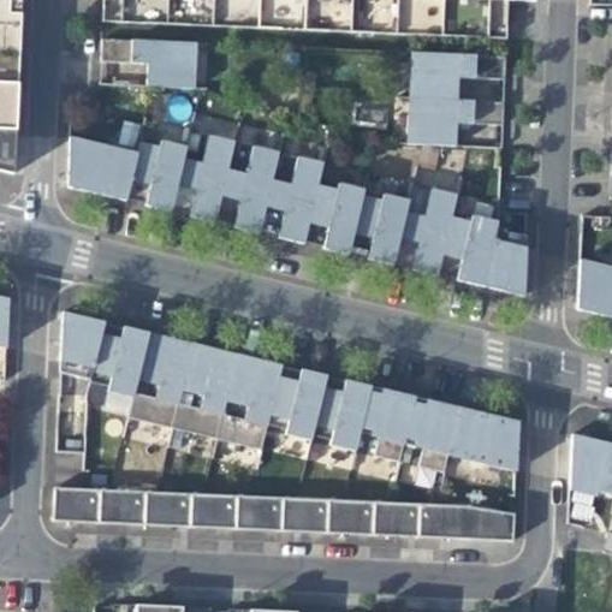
[(0,0),(0,167),(16,171),(23,0),(0,0)]
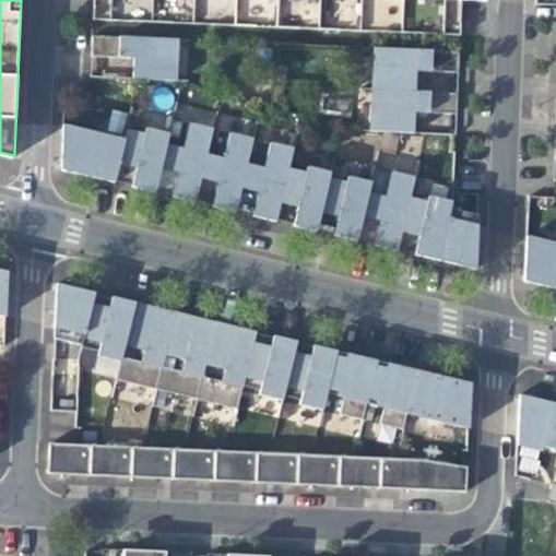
[(96,0),(95,18),(462,34),(463,0),(96,0)]
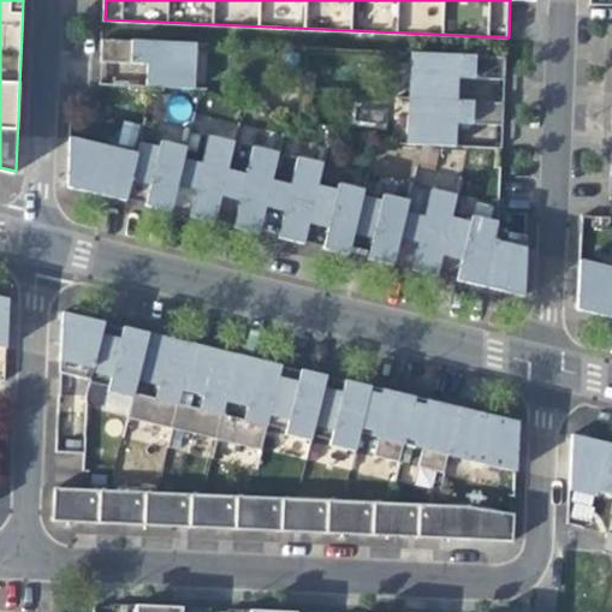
[(191,87),(192,41),(105,37),(104,48),(104,60),(150,63),(149,85),(162,85),(191,87)]
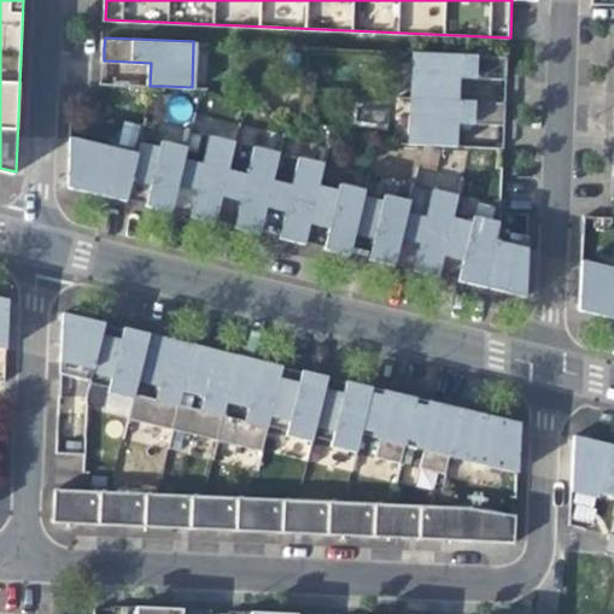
[(448,99),(449,75),(462,76),(508,79),(509,56),(419,51),(417,98),(448,99)]
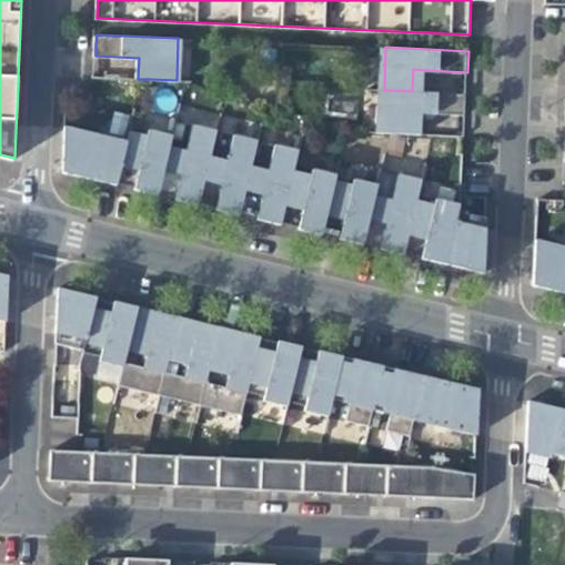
[(138,79),(139,58),(96,56),(94,77),(138,79)]
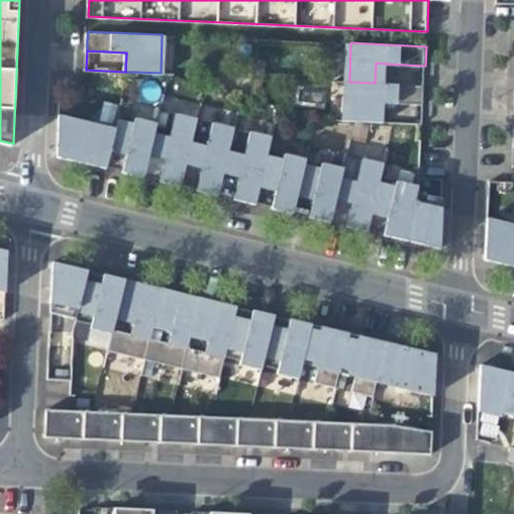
[(387,72),(387,64),(376,63),(375,83),(386,83),(387,72)]
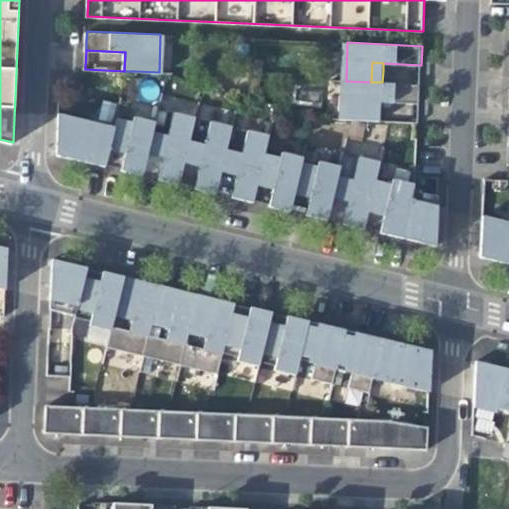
[(369,120),(370,100),(420,102),(421,84),(371,82),(346,81),(344,118),(369,120)]
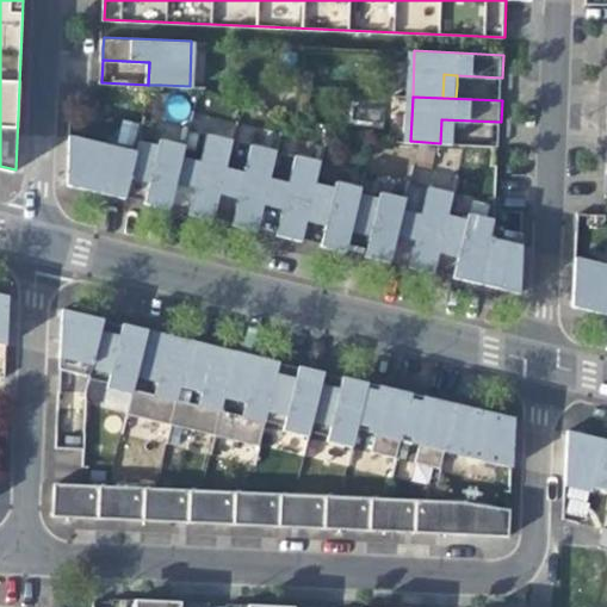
[(123,117),(124,141),(140,140),(138,117),(123,117)]
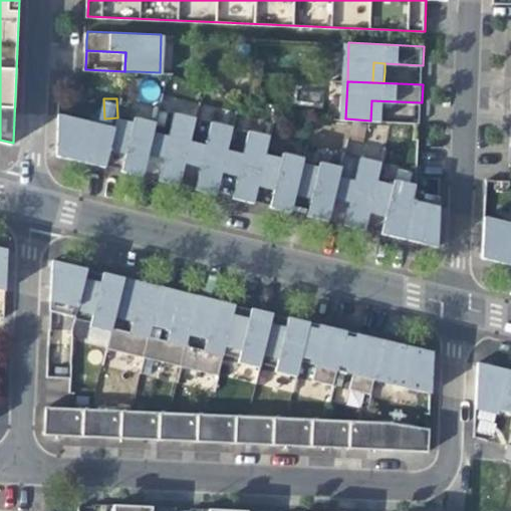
[(382,112),(382,101),(371,100),(370,120),(381,120),(382,112)]
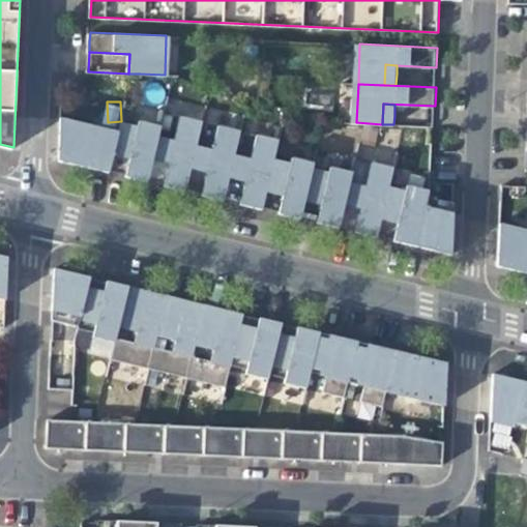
[(202,126),(204,120),(182,115),(176,140),(166,183),(165,184),(176,187),(187,189),(187,188),(202,126)]
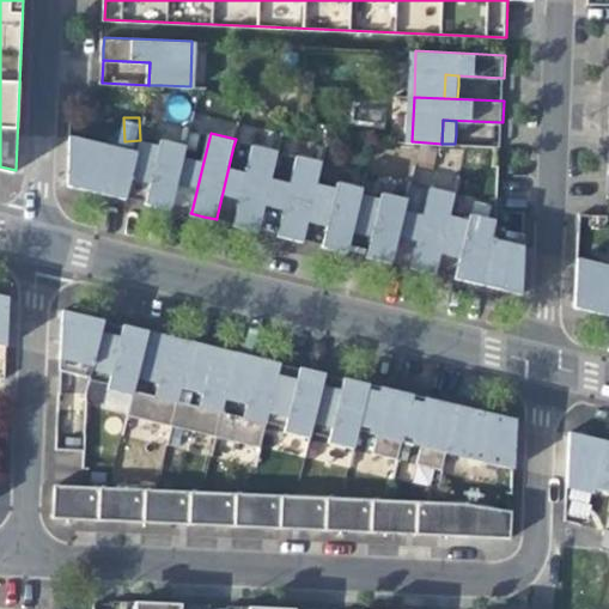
[(109,194),(120,151),(72,135),(69,184),(92,189),(109,194)]
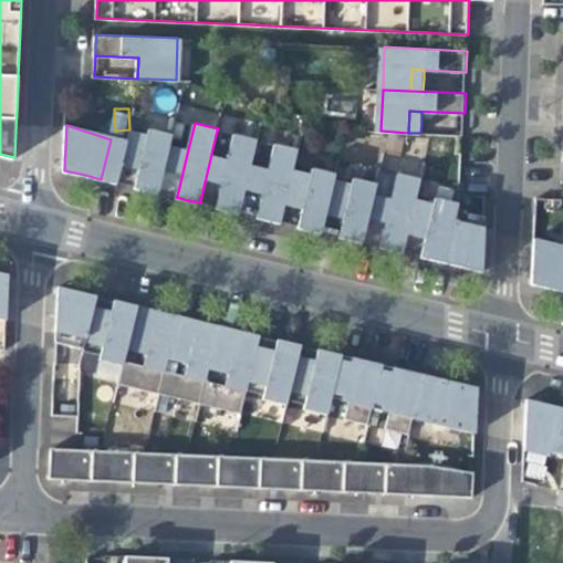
[(170,145),(173,134),(150,128),(148,134),(136,186),(136,187),(147,190),(159,194),(159,191),(170,145)]
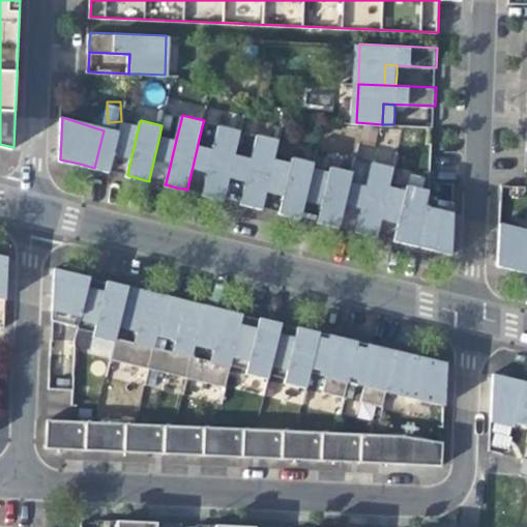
[(127,174),(139,125),(122,121),(119,136),(111,170),(127,174)]
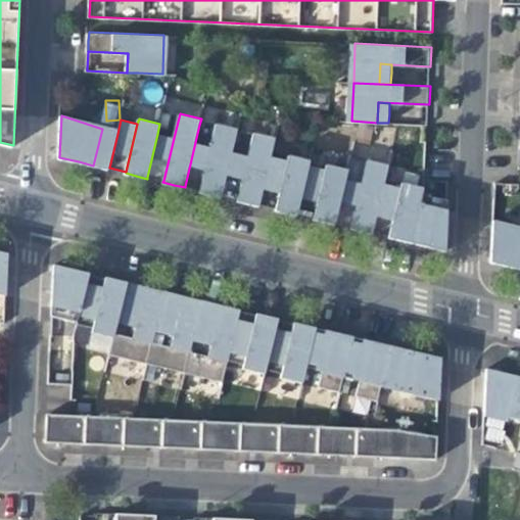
[(233,151),(239,128),(218,123),(211,146),(201,190),(201,191),(215,194),(222,196),(223,194),(233,151)]
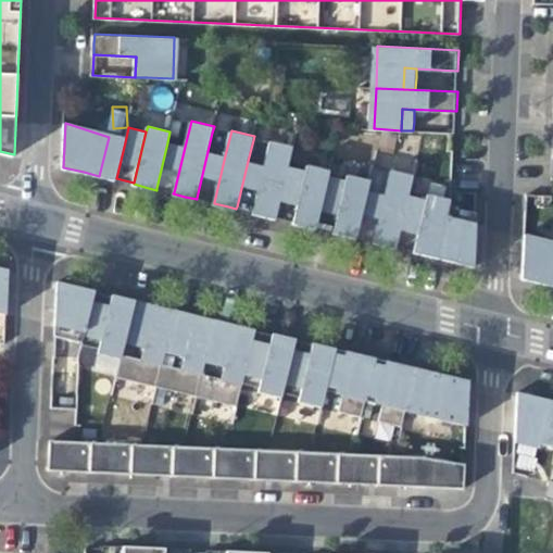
[(214,202),(225,155),(212,152),(216,134),(212,133),(197,198),(214,202)]
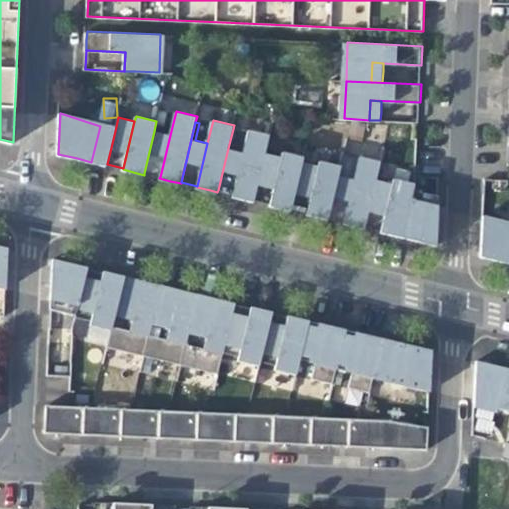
[(107,164),(115,131),(100,126),(91,162),(107,165),(107,164)]
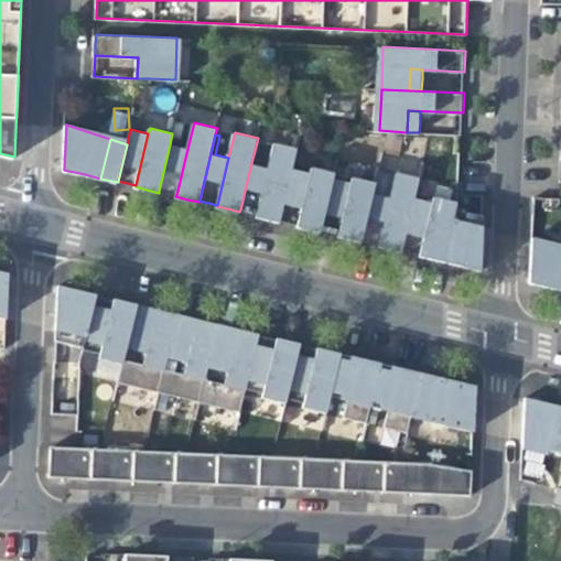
[(293,168),(299,147),(276,142),(269,168),(258,214),(257,216),(267,218),(280,222),(281,219),(293,168)]
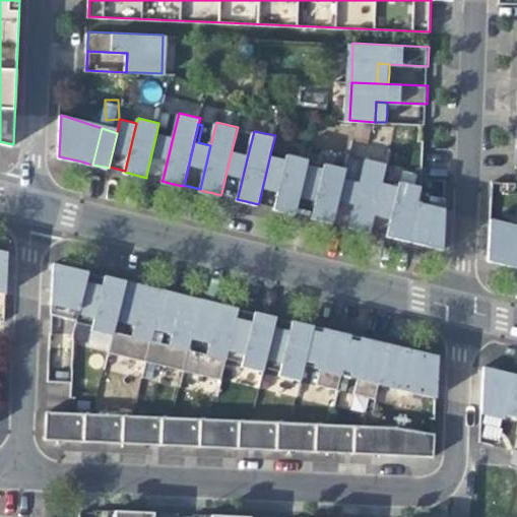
[(163,180),(173,137),(156,133),(146,176),(163,180)]
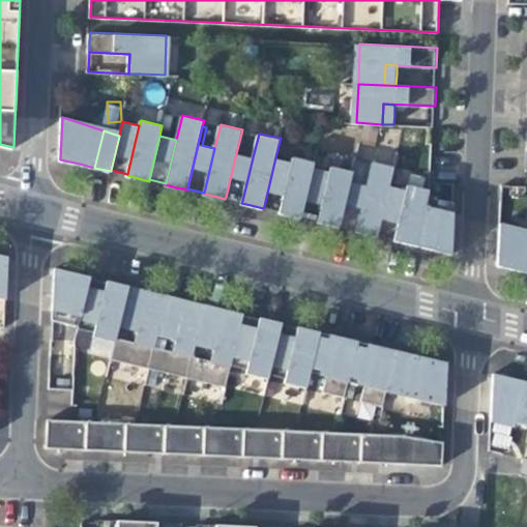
[(242,201),(253,157),(236,153),(226,197),(242,201)]
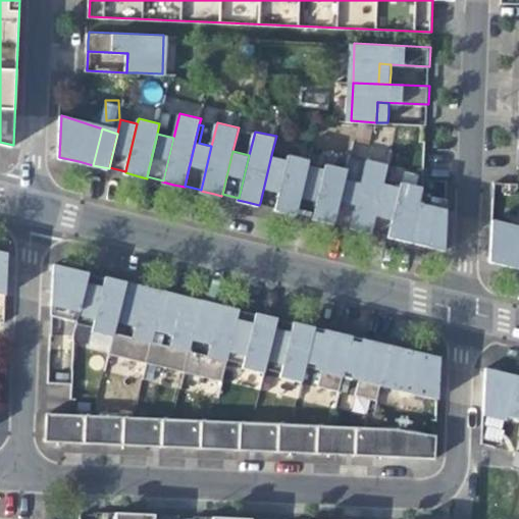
[(309,164),(310,159),(289,154),(288,159),(276,207),(275,209),(288,212),(297,214),(298,212),(309,164)]
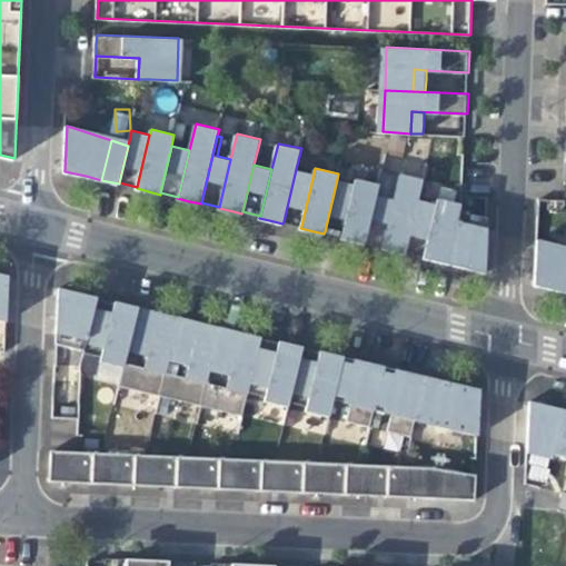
[(301,226),(314,174),(296,169),(284,221),(301,226)]
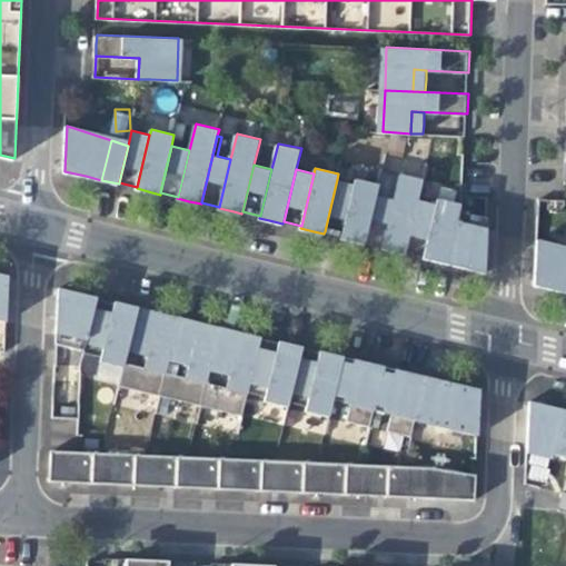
[(419,199),(424,178),(401,172),(395,199),(384,246),(383,247),(396,250),(406,254),(407,251),(419,199)]
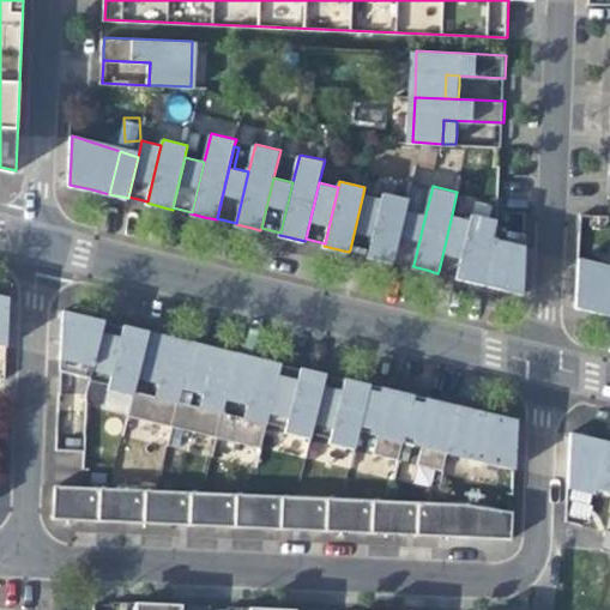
[(406,210),(409,198),(384,192),(382,198),(369,254),(368,257),(381,259),(393,263),(394,260),(406,210)]
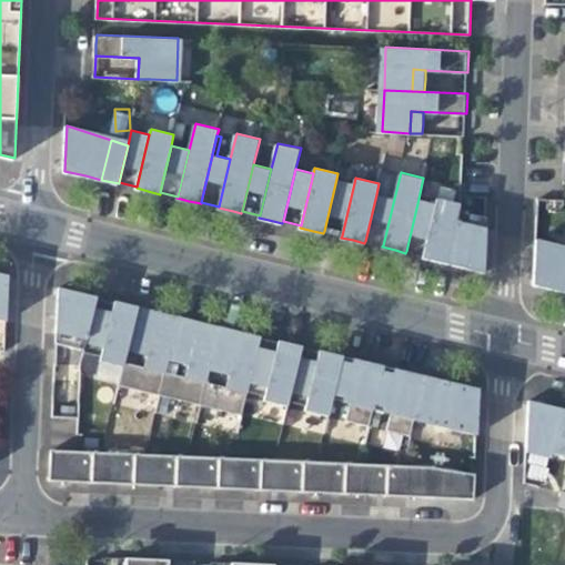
[(342,235),(354,183),(336,179),(324,231),(342,235)]
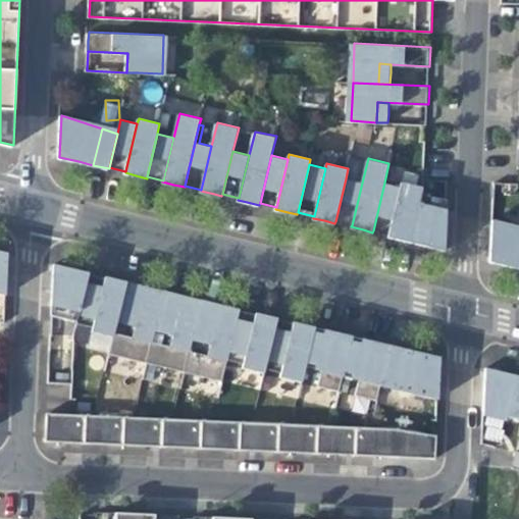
[(352,225),(362,183),(346,178),(335,221),(352,225)]
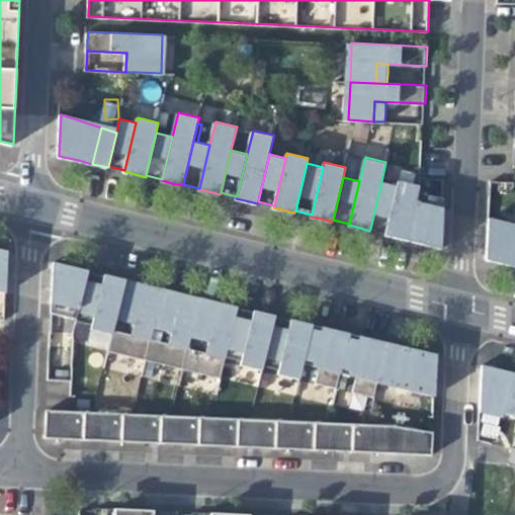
[(419,190),(444,196),(445,178),(422,177),(422,180),(420,185),(419,190)]
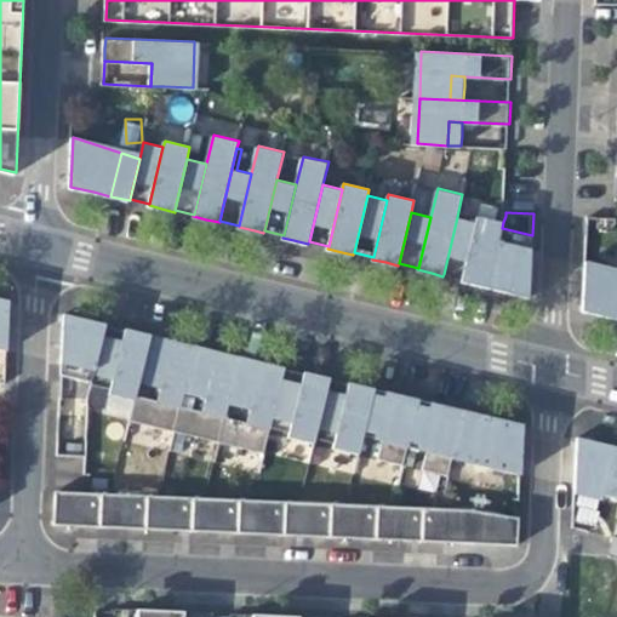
[(487,286),(502,228),(503,222),(478,216),(476,222),(463,279),(462,281),(475,284),(487,286)]
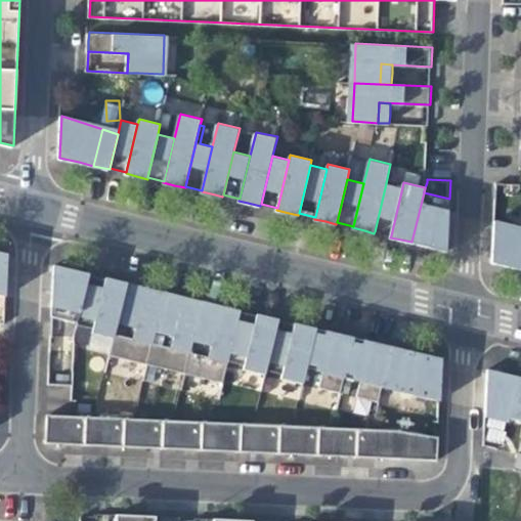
[(391,235),(402,187),(386,183),(375,231),(391,235)]
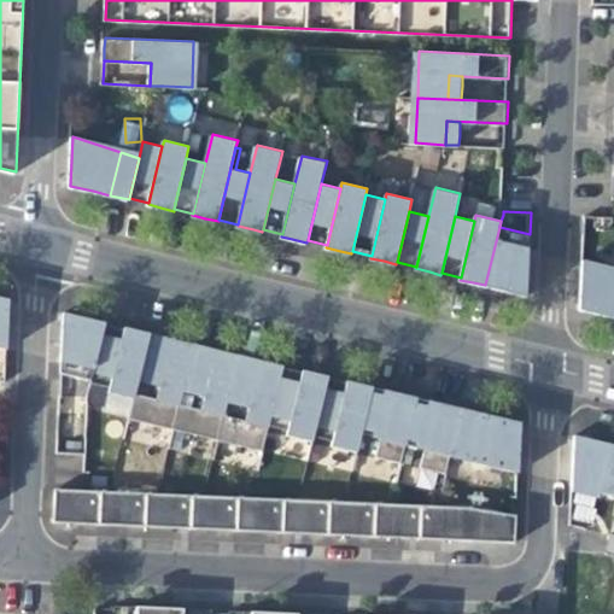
[(527,296),(530,234),(500,227),(485,285),(507,291),(527,296)]
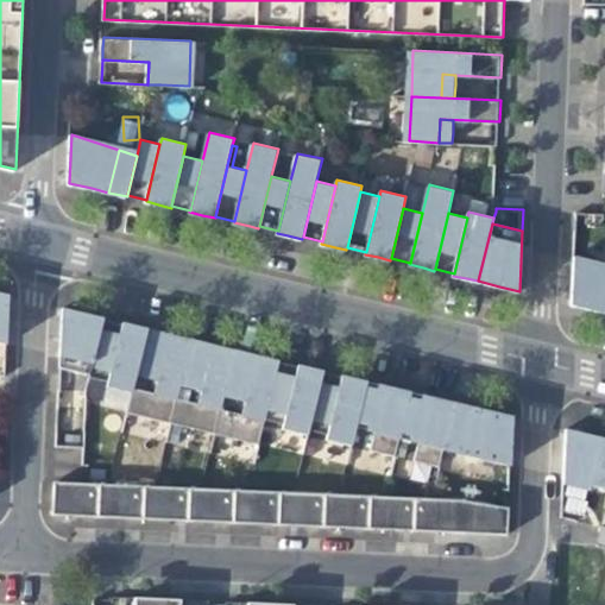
[(604,251),(575,245),(573,304),(588,308),(604,310),(604,251)]
